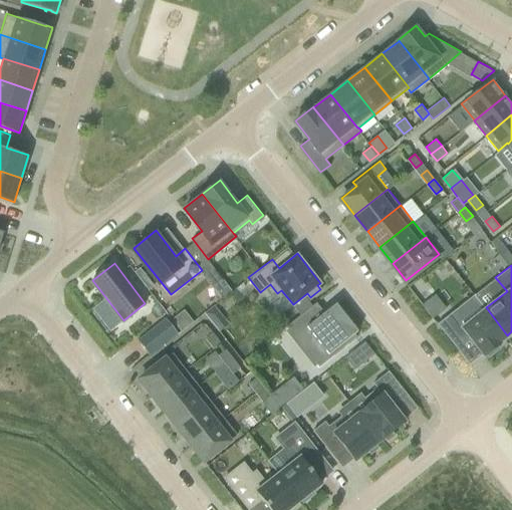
[(423,302),(434,316),(447,305),(436,292),(423,302)]
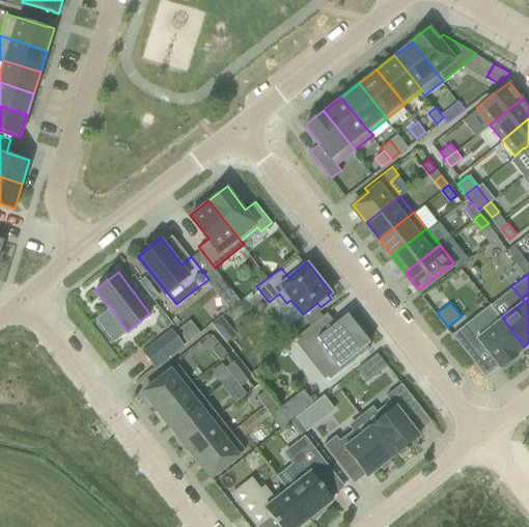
[(453,333),(472,357),(485,347),(501,366),(504,364),(505,366),(517,357),(514,355),(518,353),(518,352),(524,347),(502,317),(491,303),(480,311),(492,326),(478,336),(467,322),(453,333)]
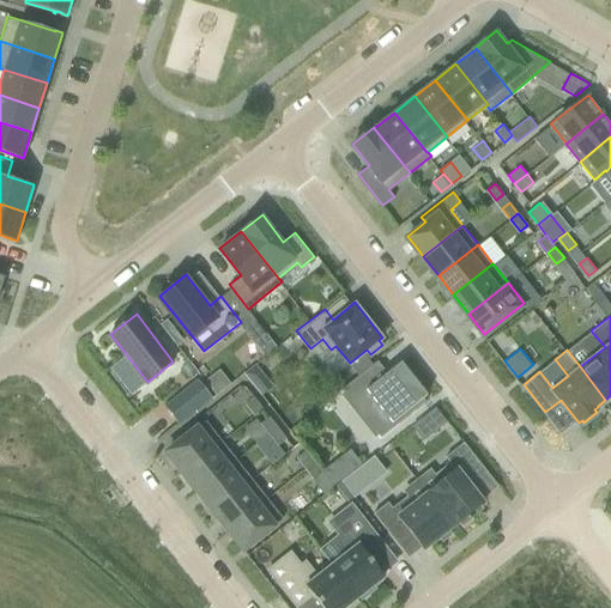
[(344,388),(383,436),(428,399),(425,395),(429,391),(401,359),(388,370),(379,358),(344,388)]
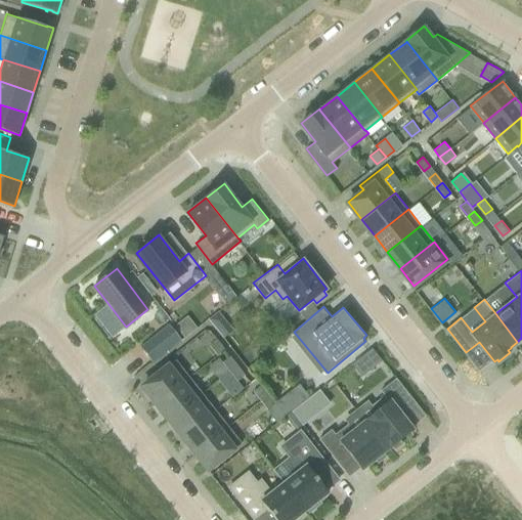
[(210,316),(217,326),(225,318),(218,309),(210,316)]
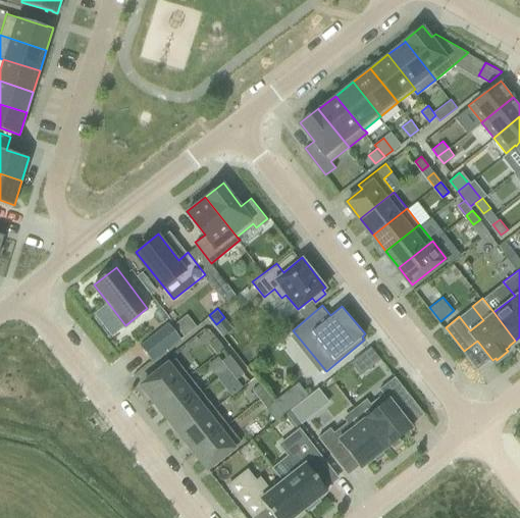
[(175,322),(185,334),(197,324),(188,312),(175,322)]
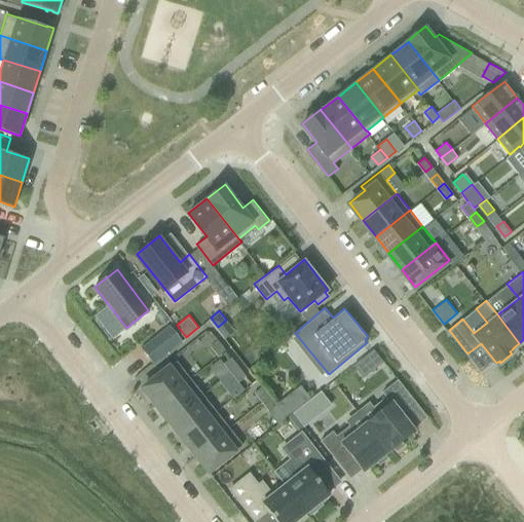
[(172,324),(142,346),(154,361),(183,338),(172,324)]
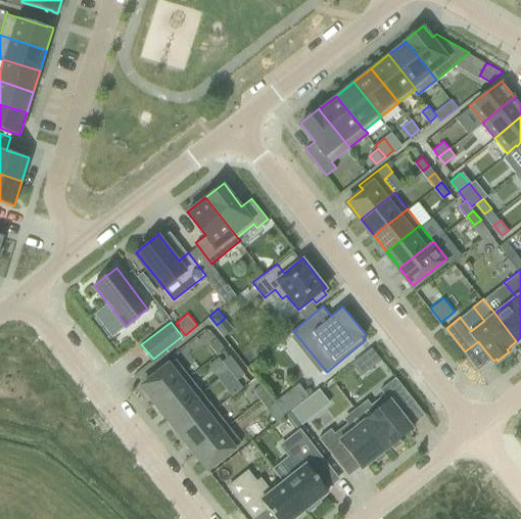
[(210,342),(218,352),(224,347),(217,337),(210,342)]
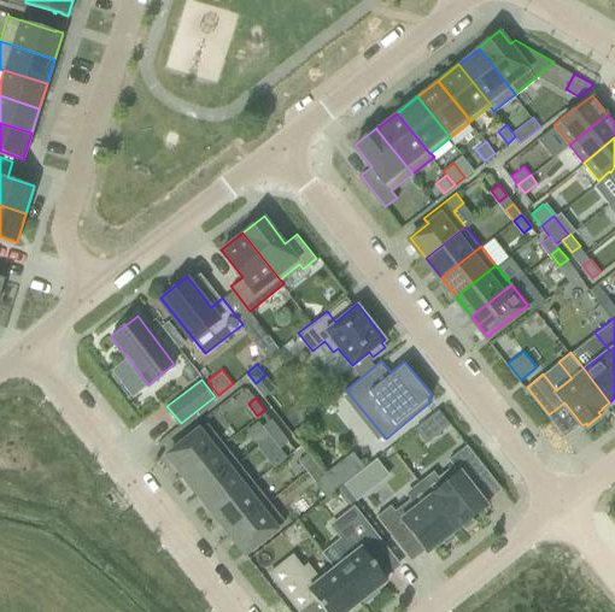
[(427,417),(416,425),(427,439),(450,421),(449,418),(439,407),(427,417)]
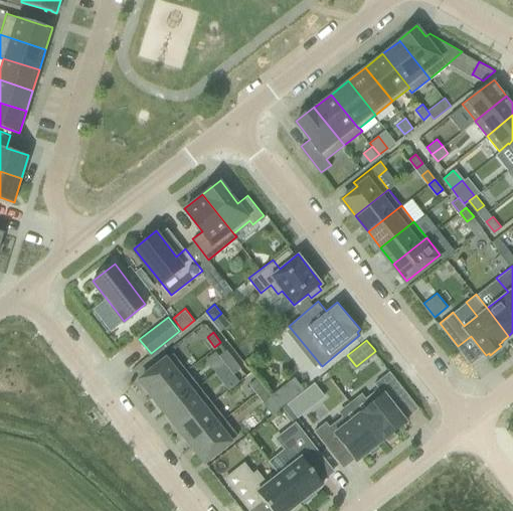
[(219,354),(227,363),(233,358),(225,349),(219,354)]
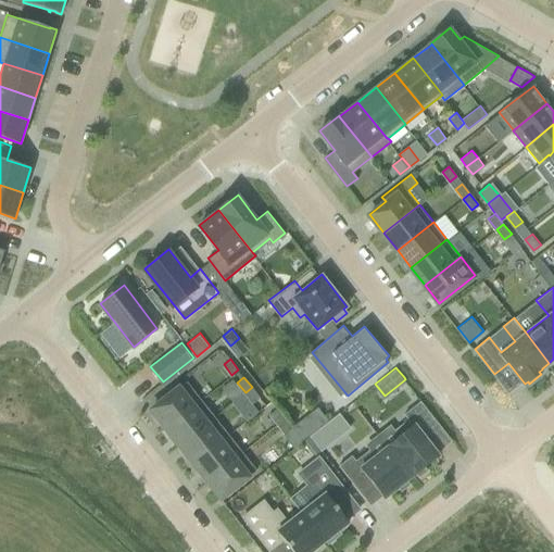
[(196,404),(202,399),(188,380),(180,385),(179,384),(149,408),(164,428),(196,404)]
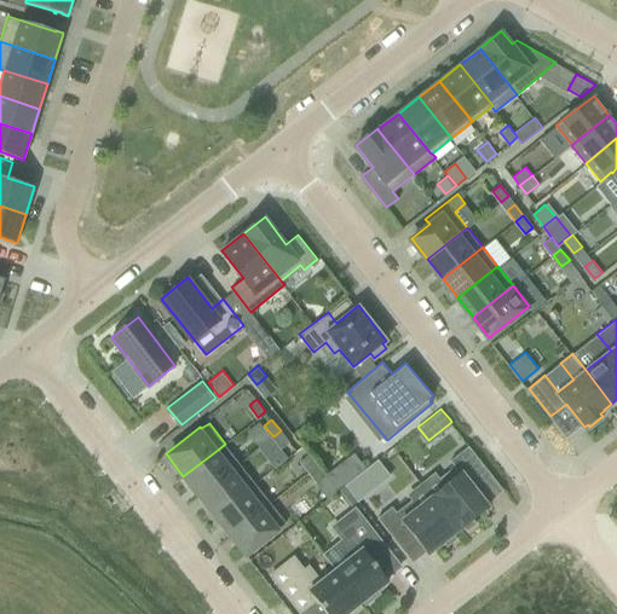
[(281,430),(274,436),(282,447),(289,441),(281,430)]
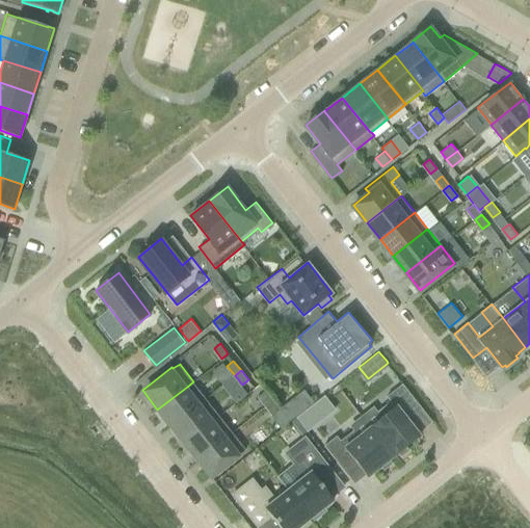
[(200,403),(207,398),(193,381),(187,387),(157,410),(170,426),(200,403)]
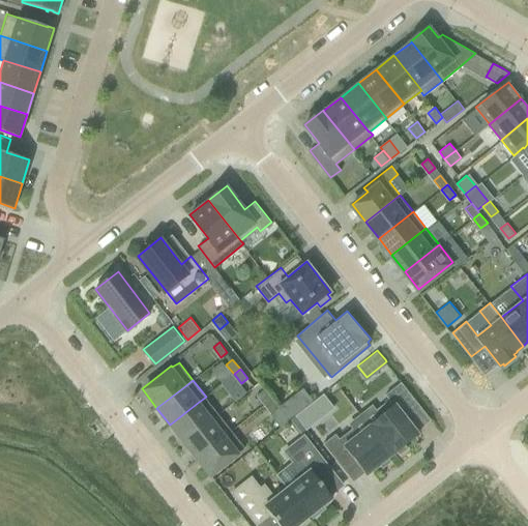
[(424,410),(402,381),(386,392),(389,398),(376,409),(381,416),(371,425),(393,454),(398,449),(400,453),(407,446),(405,443),(419,433),(410,421),(424,410)]
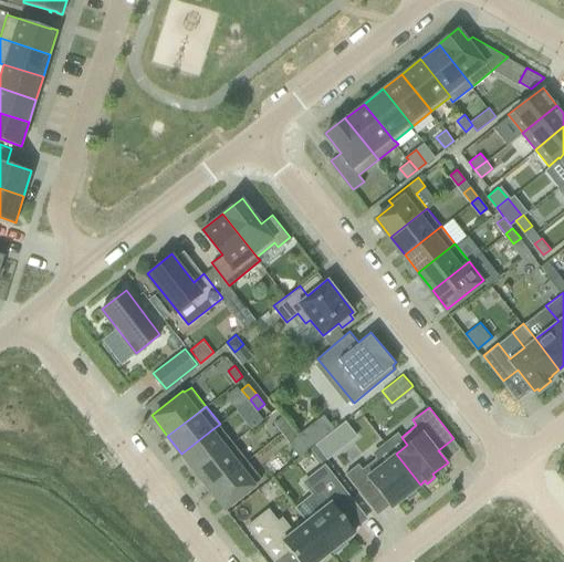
[(277,420),(284,430),(291,425),(283,415),(277,420)]
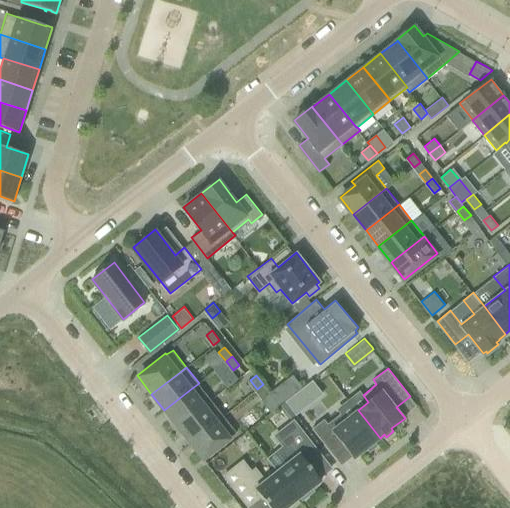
[(298,390),(286,399),(293,409),(296,413),(324,391),(313,378),(298,390)]
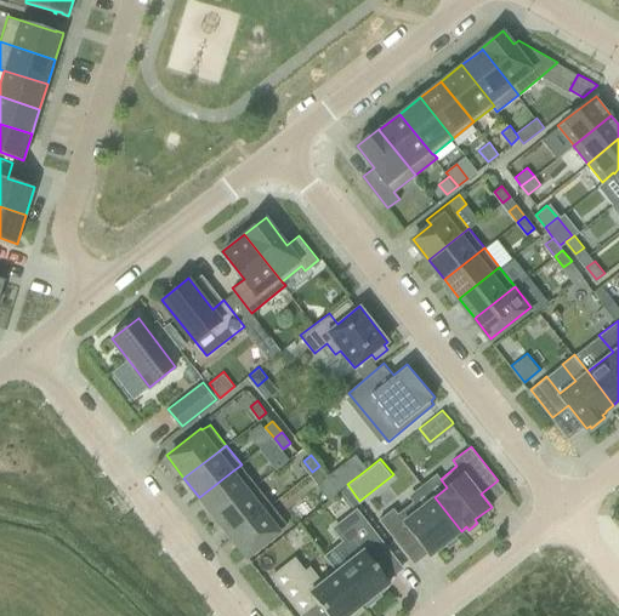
[(341,463),(327,475),(329,478),(338,489),(352,478),(341,463)]
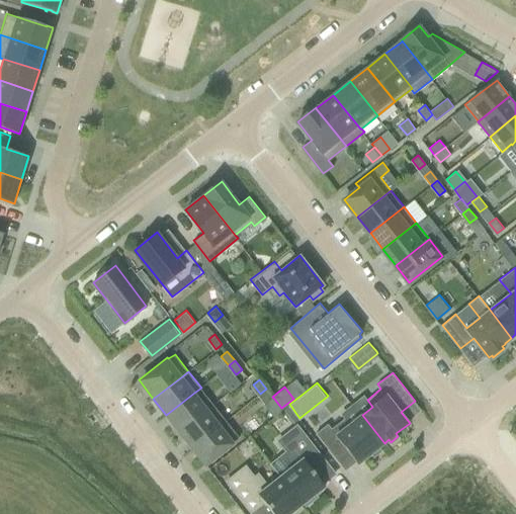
[(213,404),(201,388),(194,393),(166,415),(179,431),(207,409),(213,404)]
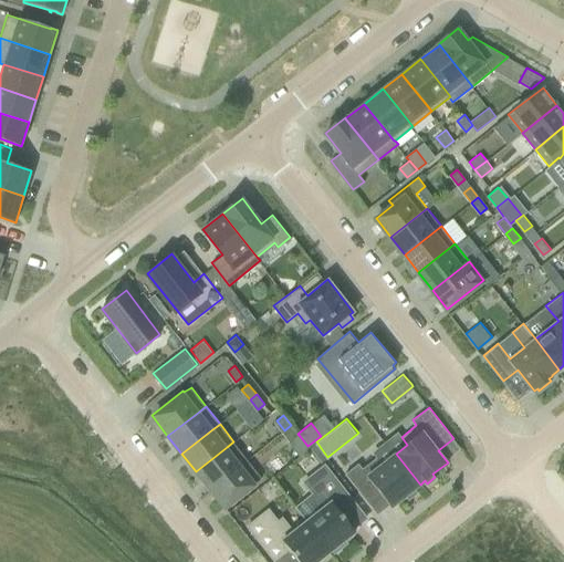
[(291,425),(284,430),(292,441),(300,436),(298,434),(291,425)]
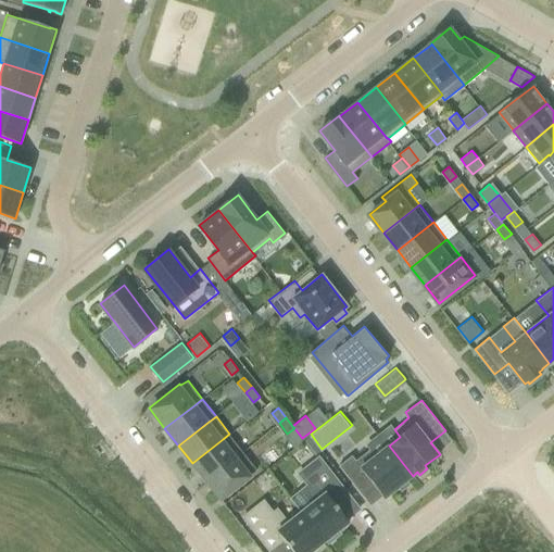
[(223,439),(192,463),(205,480),(236,456),(243,451),(229,434),(223,439)]
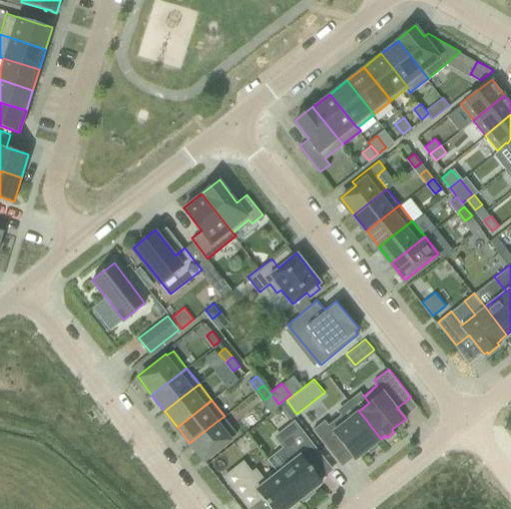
[(381,439),(359,411),(348,420),(343,412),(329,423),(326,418),(314,428),(336,456),(347,448),(355,459),(369,448),(371,451),(378,445),(376,442),(381,439)]
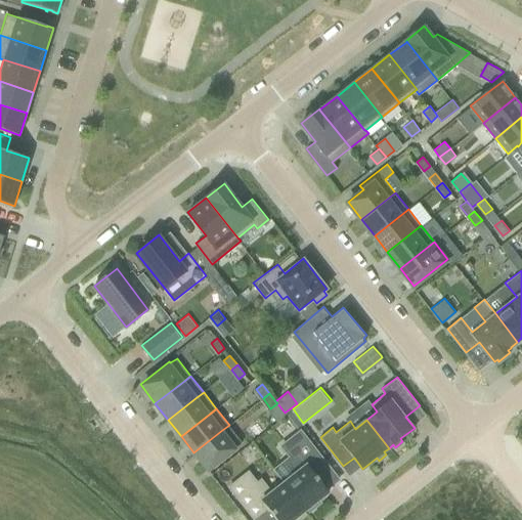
[(242,441),(229,425),(222,430),(193,452),(209,471),(237,448),(235,446),(242,441)]
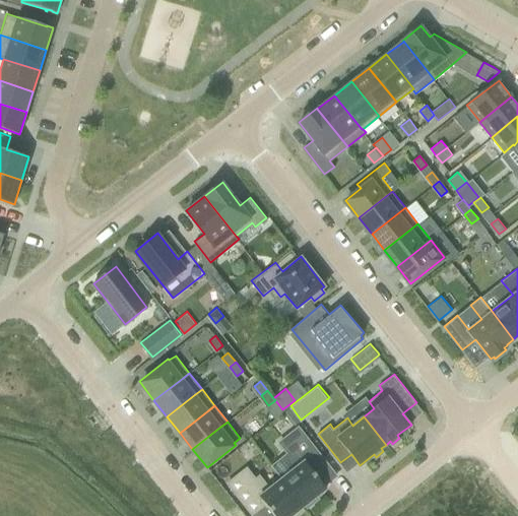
[(316,469),(314,466),(324,458),(299,427),(280,441),(288,452),(284,455),(295,468),(282,477),(304,505),(306,504),(308,506),(319,498),(317,495),(326,488),(313,471),(316,469)]
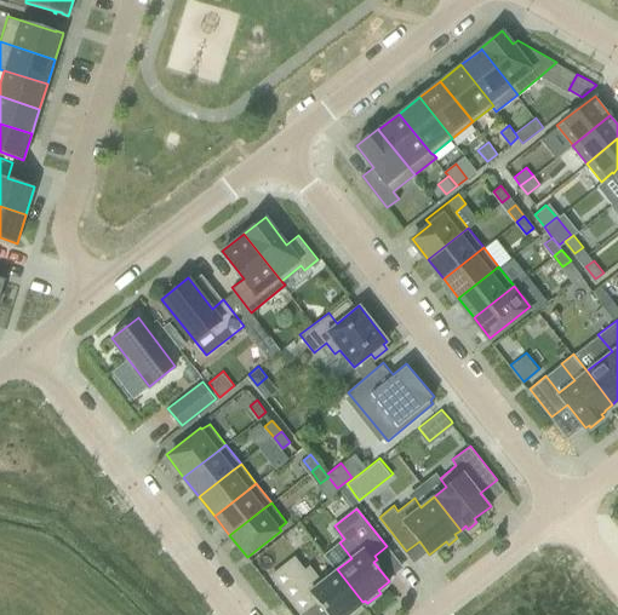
[(362,602),(337,569),(322,581),(310,565),(305,569),(295,557),(273,574),(303,613),(315,602),(318,605),(320,603),(328,614),(345,614),(347,614),(348,614),(352,614),(362,607),(360,604),(362,602)]
